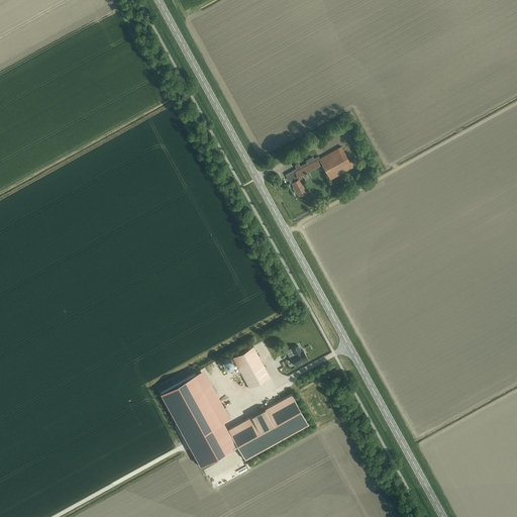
[(246,95),(236,99),(244,118),(254,114),(246,95)]
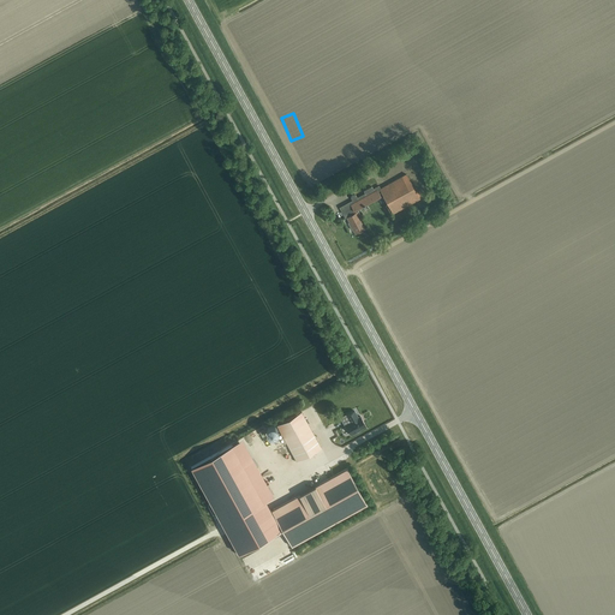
[(317,178),(326,174),(322,165),(312,168),(317,178)]
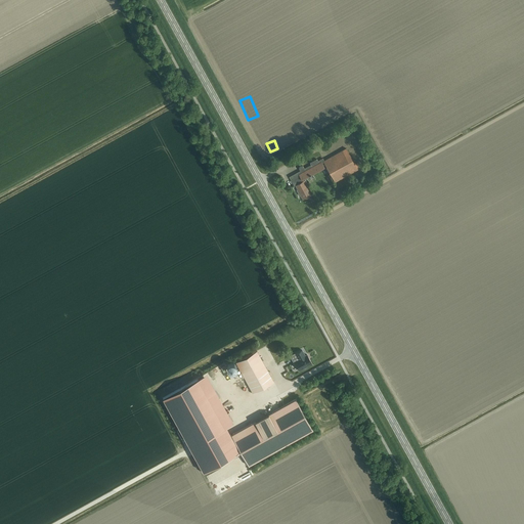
[(346,148),(323,161),(326,166),(335,181),(357,169),(346,148)]
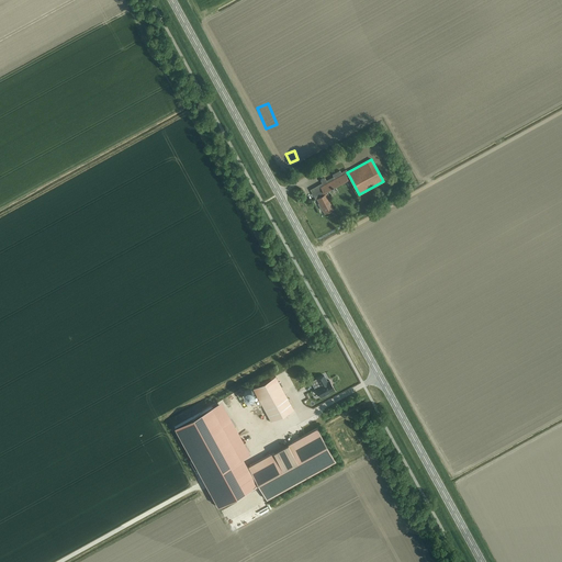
[(350,178),(347,172),(346,170),(341,172),(340,170),(333,175),(334,177),(326,181),(325,179),(325,178),(324,178),(323,178),(322,178),(322,179),(321,179),(321,180),(321,181),(322,182),(323,183),(323,186),(321,187),(323,192),(321,194),(318,191),(316,192),(318,197),(321,195),(321,197),(323,195),(323,194),(327,192),(326,191),(332,188),(334,188),(334,187),(350,178)]
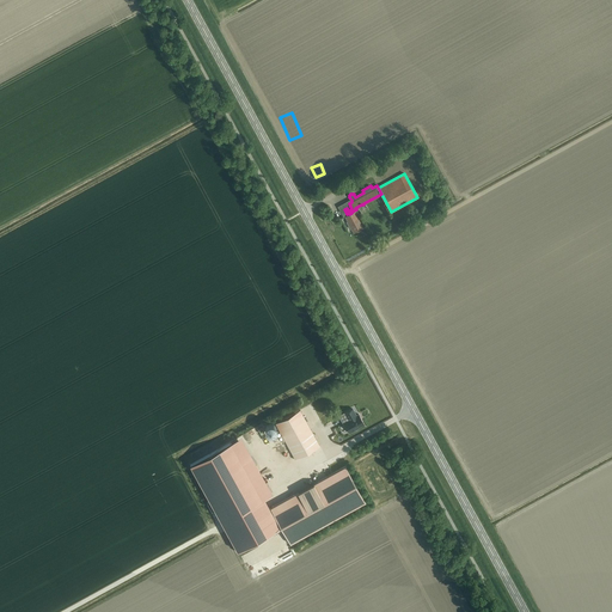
[(355,212),(352,213),(349,214),(346,216),(348,221),(347,222),(350,228),(352,228),(354,233),(361,228),(359,226),(362,224),(365,227),(366,227),(360,218),(359,219),(355,212)]
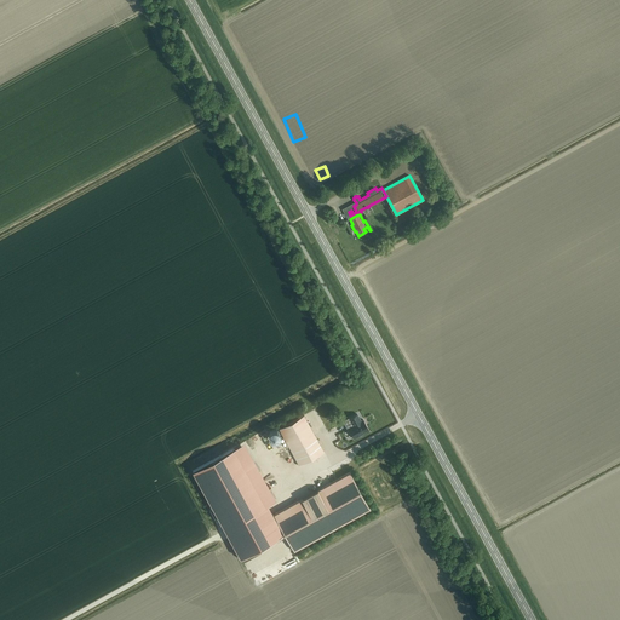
[(354,438),(362,434),(362,432),(367,430),(365,426),(366,425),(363,420),(360,422),(359,418),(357,414),(350,418),(354,425),(349,428),(354,438)]
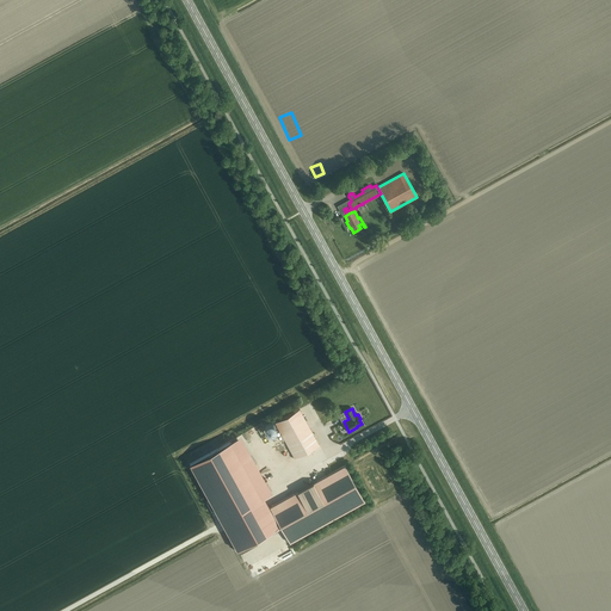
[(295,458),(319,445),(300,409),(276,424),(295,458)]
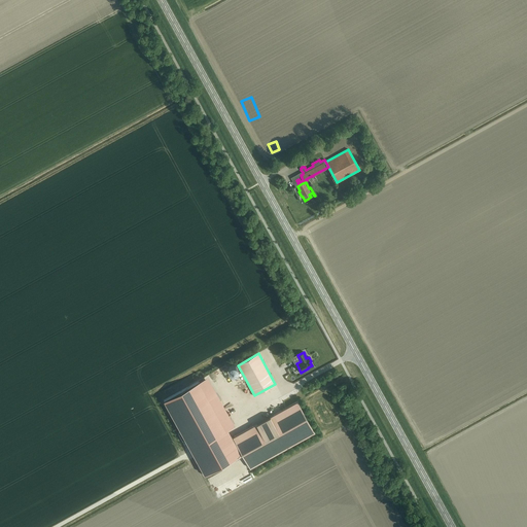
[(191,450),(226,431),(225,430),(199,381),(164,400),(183,436),(191,450)]
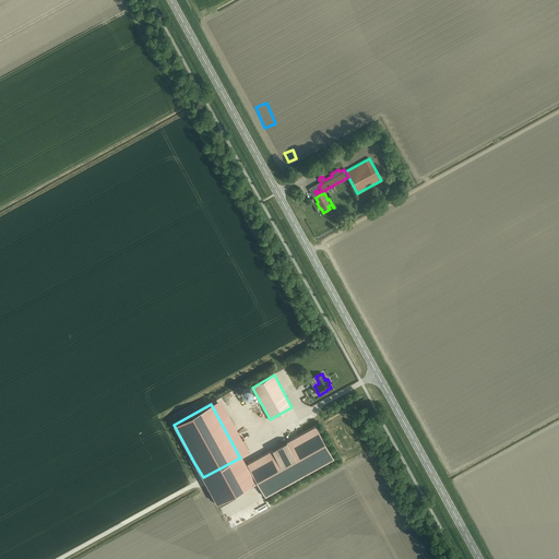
[(314,426),(248,463),(265,496),(333,459),(314,426)]
